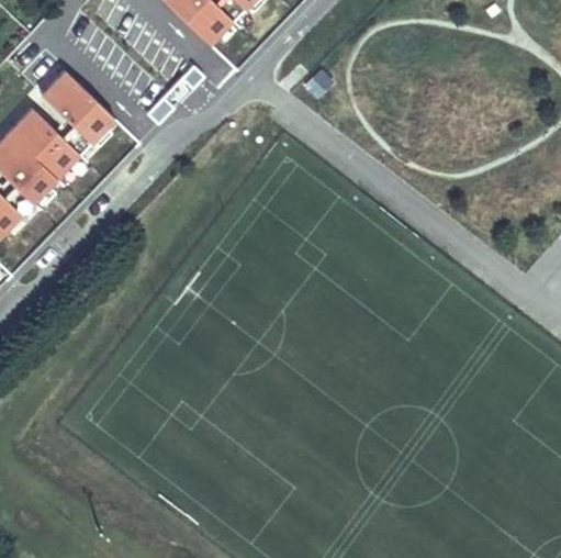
[(235,19),(251,0),(159,0),(211,47),(235,20),(235,19)]
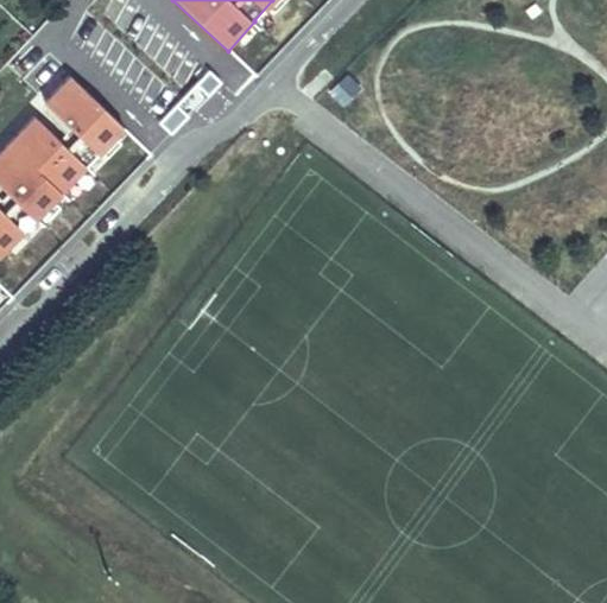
[(37,102),(93,158),(122,128),(67,73),(37,102)]
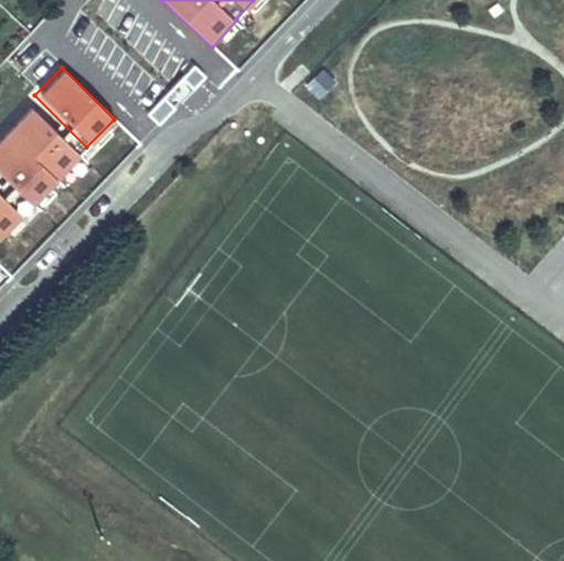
[(316,104),(337,86),(322,70),(301,87),(316,104)]
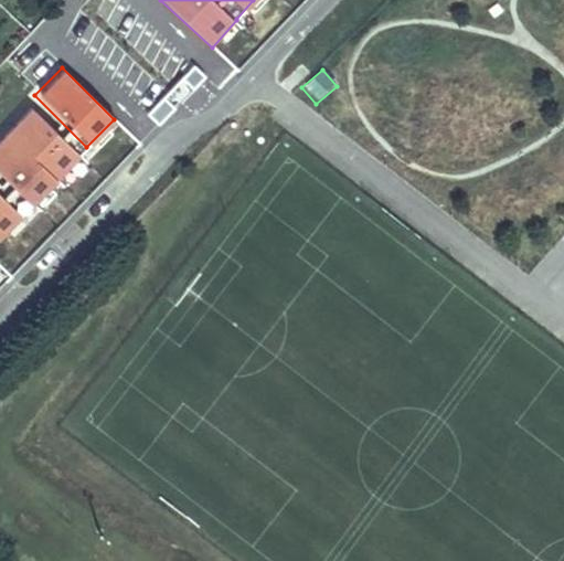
[(159,98),(147,116),(159,125),(172,107),(159,98)]
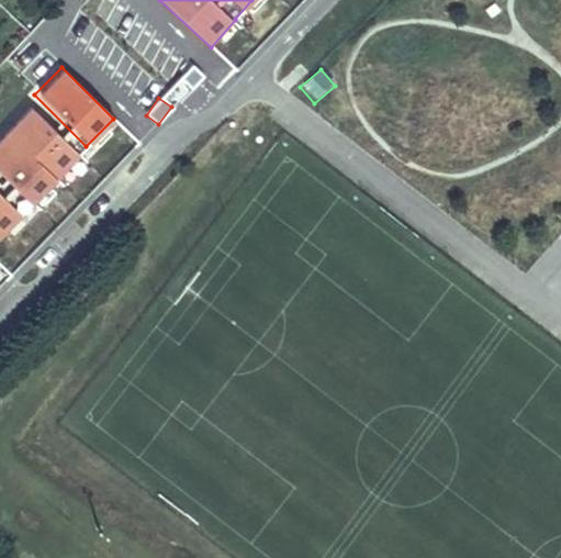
[(0,177),(33,205),(80,152),(25,103),(0,132),(0,177)]
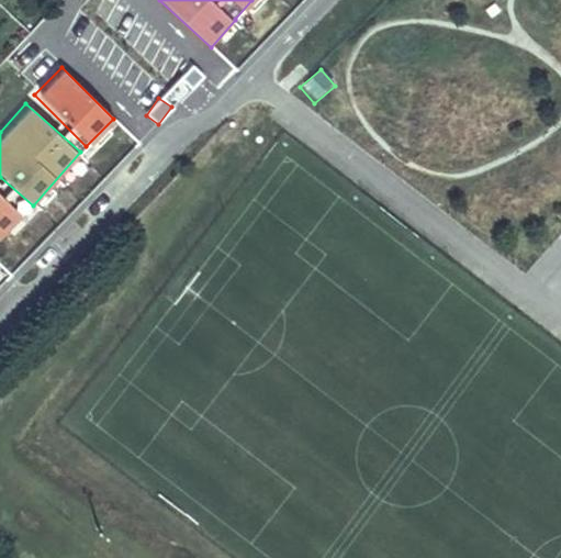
[(0,235),(21,214),(0,193),(0,235)]
